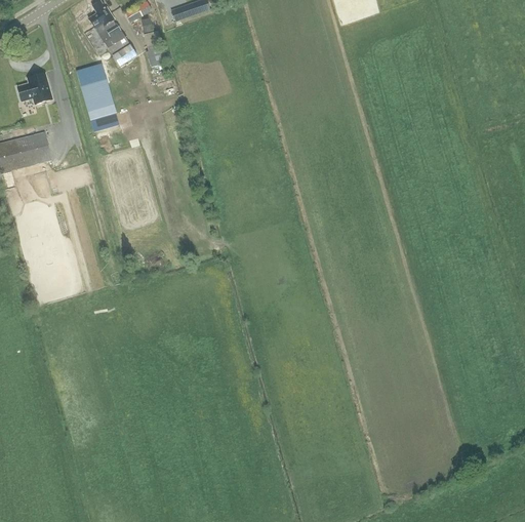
[(120,65),(136,54),(116,21),(115,22),(113,18),(115,17),(107,5),(105,6),(102,0),(98,0),(92,4),(96,11),(88,16),(94,27),(103,40),(104,39),(120,65)]
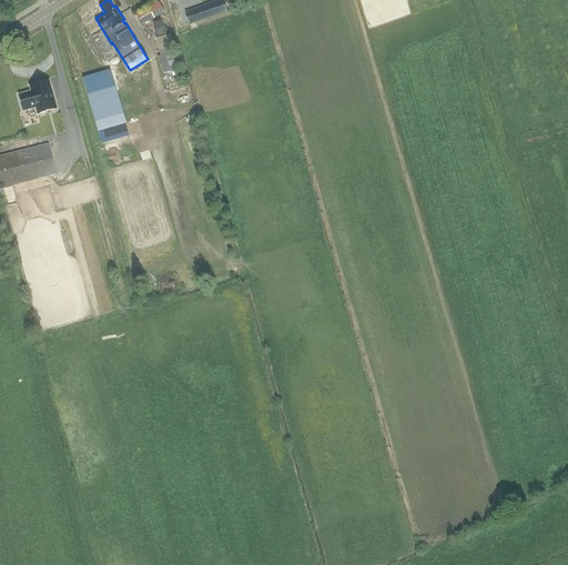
[(158,0),(155,1),(134,11),(141,23),(152,17),(155,33),(164,32),(160,12),(164,10),(160,0),(158,0)]
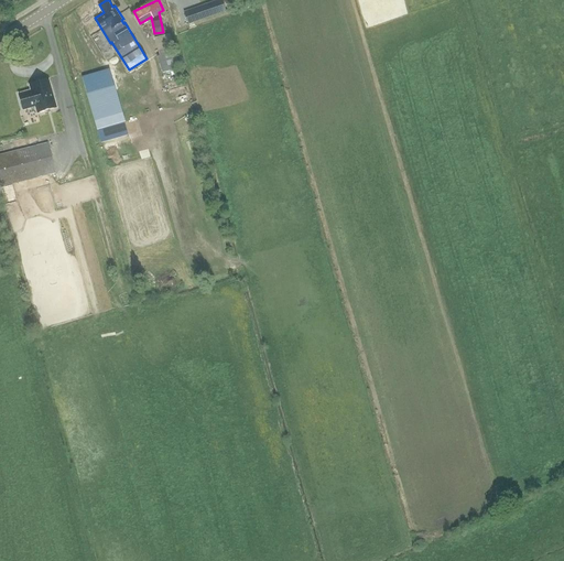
[(208,0),(196,4),(201,17),(226,8),(223,0),(208,0)]
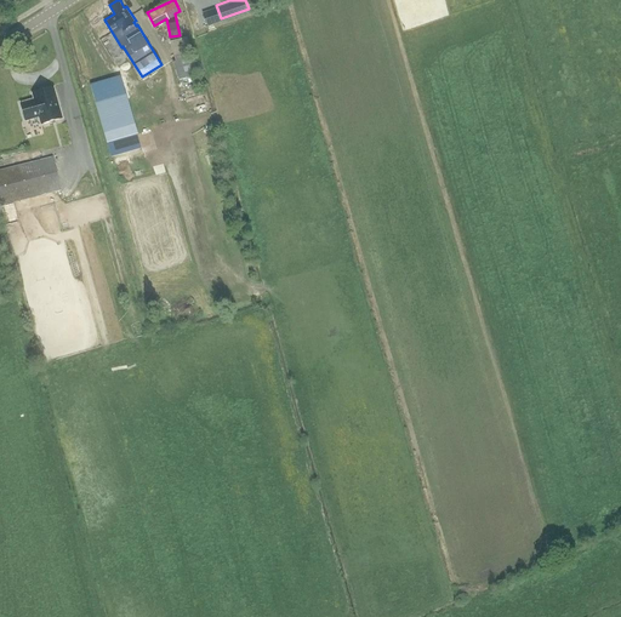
[(198,72),(187,35),(170,40),(176,58),(175,60),(180,78),(198,72)]
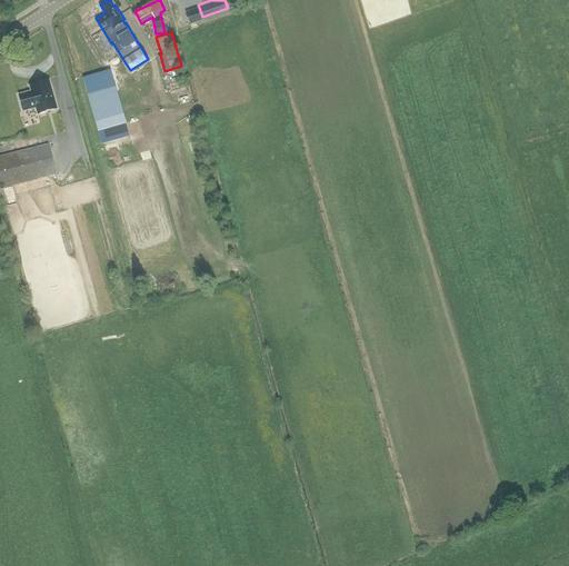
[(116,83),(110,67),(82,76),(88,92),(116,83)]
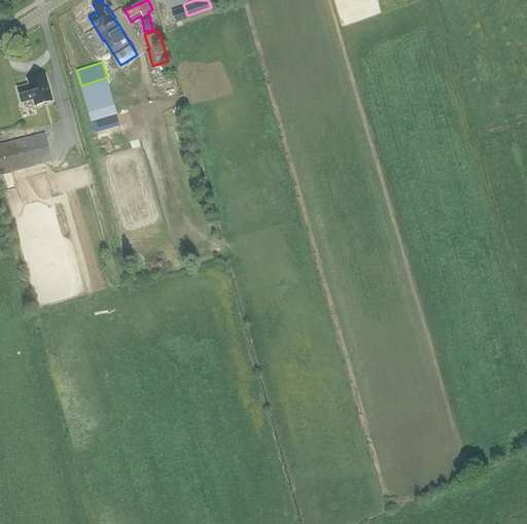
[(28,84),(16,89),(22,102),(33,98),(35,104),(53,98),(43,73),(26,79),(28,84)]
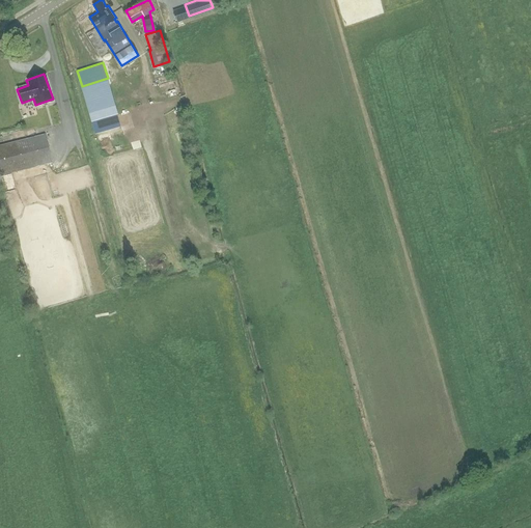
[(35,134),(0,142),(0,169),(1,173),(42,163),(35,134)]
